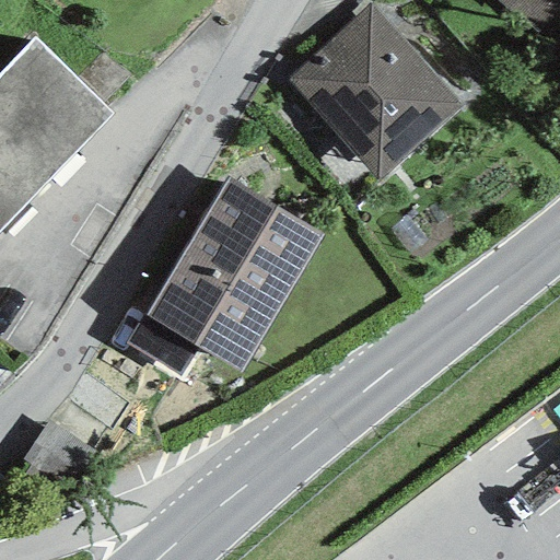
[(524,0),(493,0),(511,15),(515,11),(524,0)]
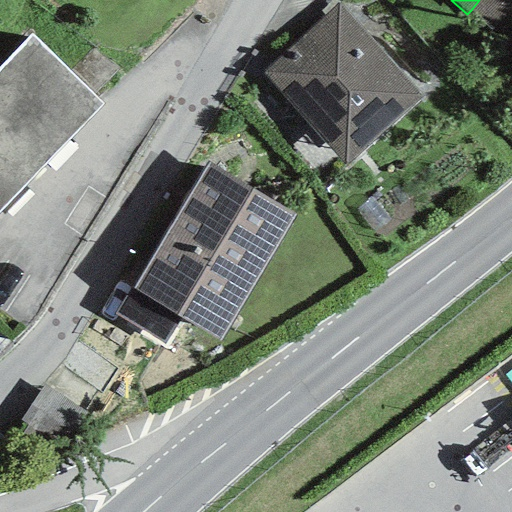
[(511,0),(479,0),(471,10),(511,47),(511,45),(511,0)]
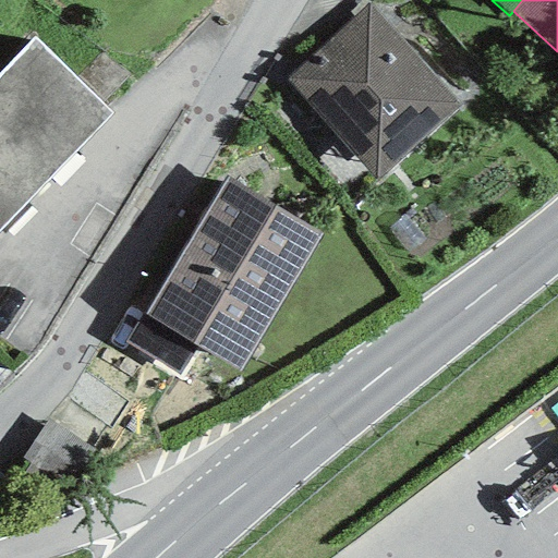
[(461,106),(368,3),(283,80),(376,182),(461,106)]
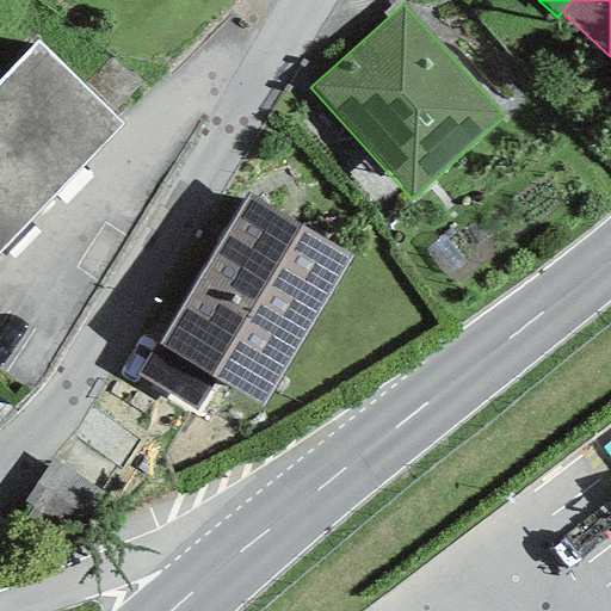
[(36,42),(0,79),(0,251),(121,124),(36,42)]
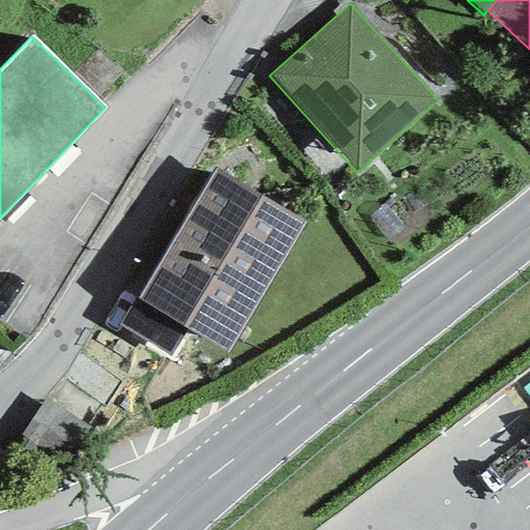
[(304,224),(215,169),(137,298),(186,329),(227,353),(304,224)]
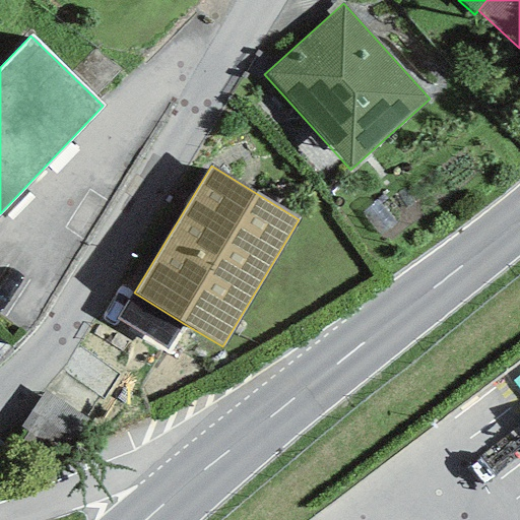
[(167,349),(183,323),(134,293),(118,319),(167,349)]
